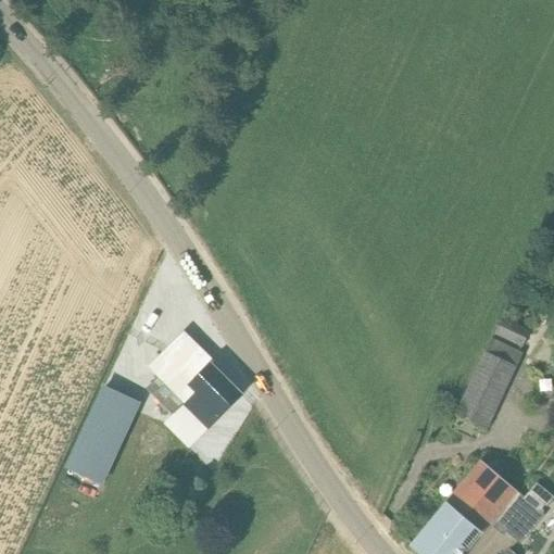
[(494,332),(519,344),(528,328),(502,316),(494,332)]
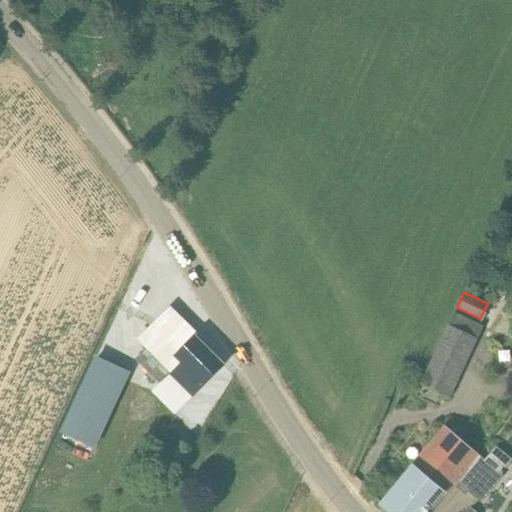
[(145,347),(135,357),(159,382),(169,372),(191,394),(222,363),(169,310),(167,308),(142,332),(137,338),(145,347)]
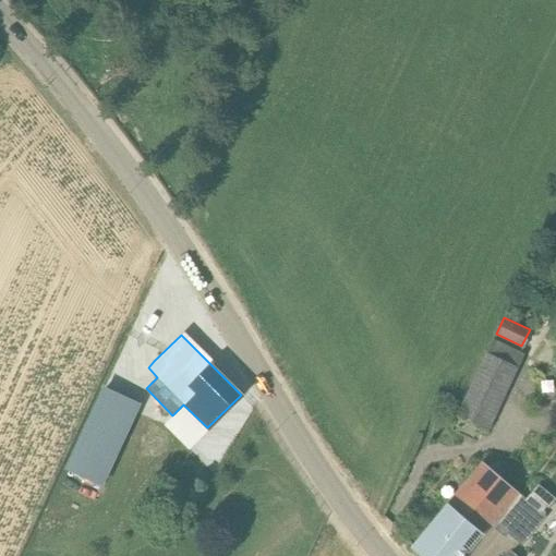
[(520,351),(492,338),(456,415),(484,428),(520,351)]
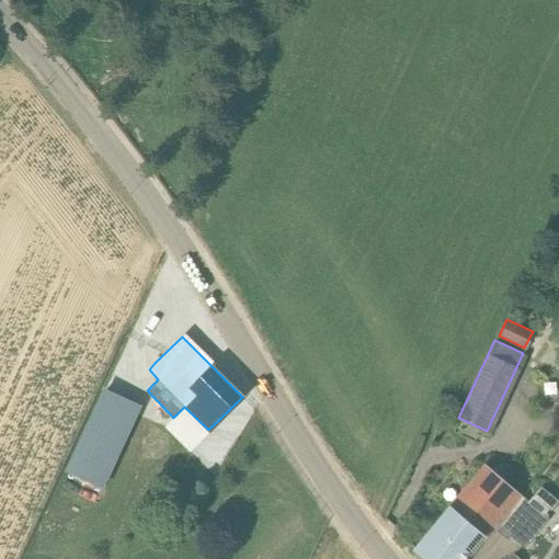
[(81,437),(66,469),(100,486),(102,480),(125,432),(137,405),(104,389),(103,389),(81,437)]
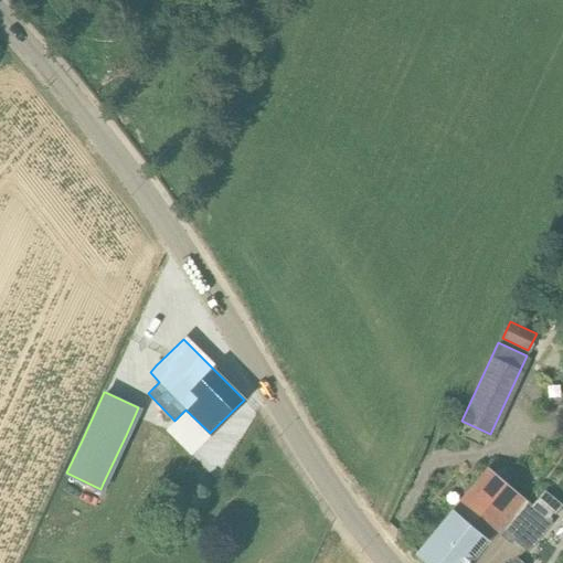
[(466,562),(492,531),(523,496),(489,467),(417,553),(416,552),(415,553),(426,562),(466,562)]
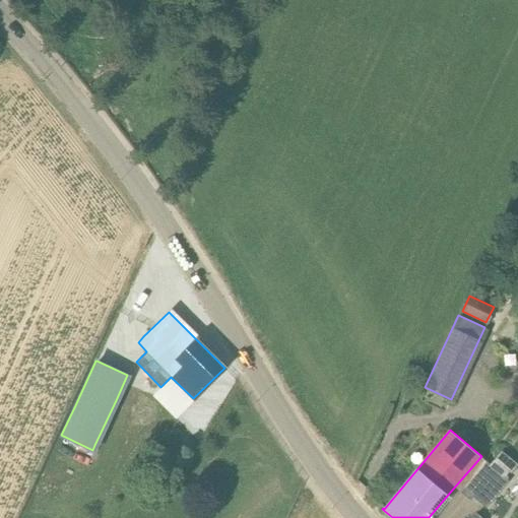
[(481,456),(453,489),(467,501),(470,497),(482,508),(505,480),(503,478),(515,464),(502,453),(492,465),(481,456)]
